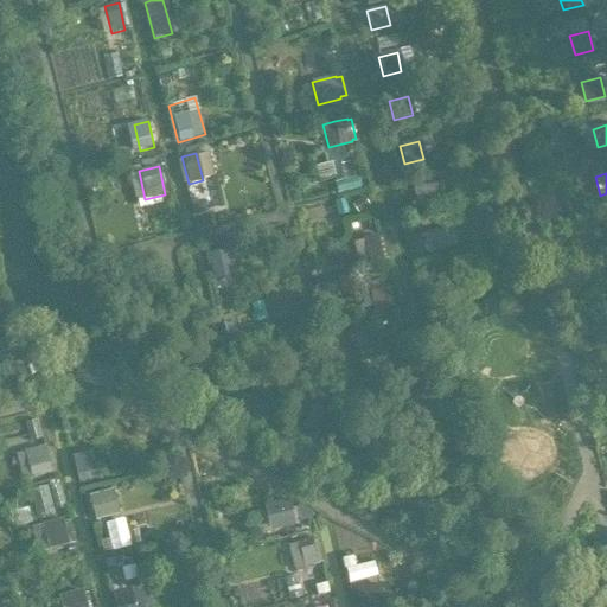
[(435,203),(430,184),(413,189),(417,208),(435,203)]
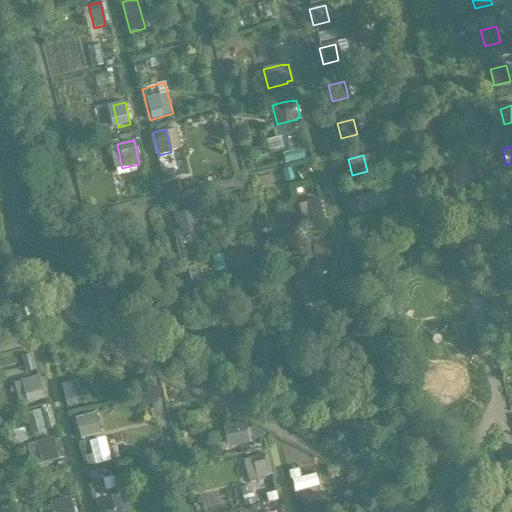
[(377,209),(373,194),(357,198),(361,213),(377,209)]
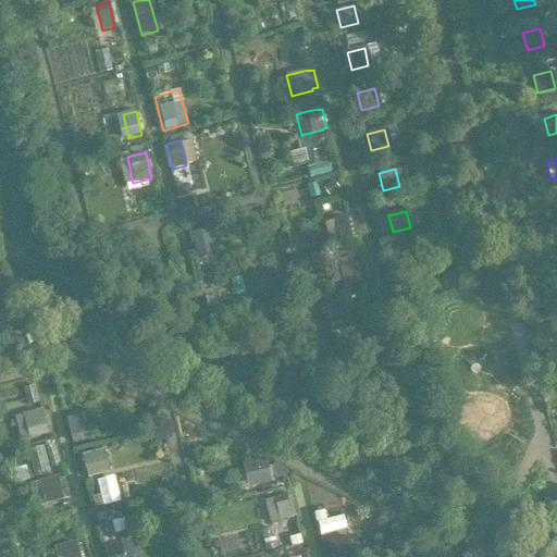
[(355,236),(350,219),(345,220),(345,218),(333,221),(338,242),(350,239),(349,237),(355,236)]
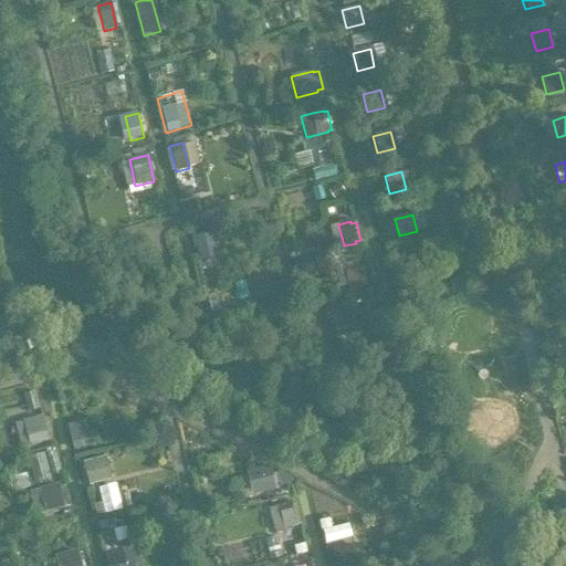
[(192,233),(197,249),(209,245),(206,230),(192,233)]
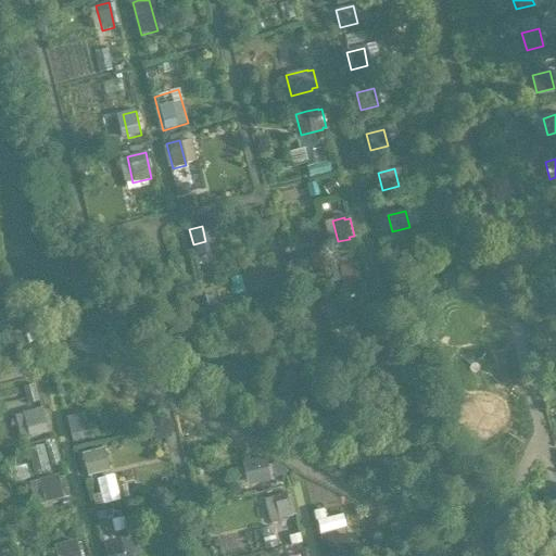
[(359,282),(353,257),(337,261),(343,287),(359,282)]
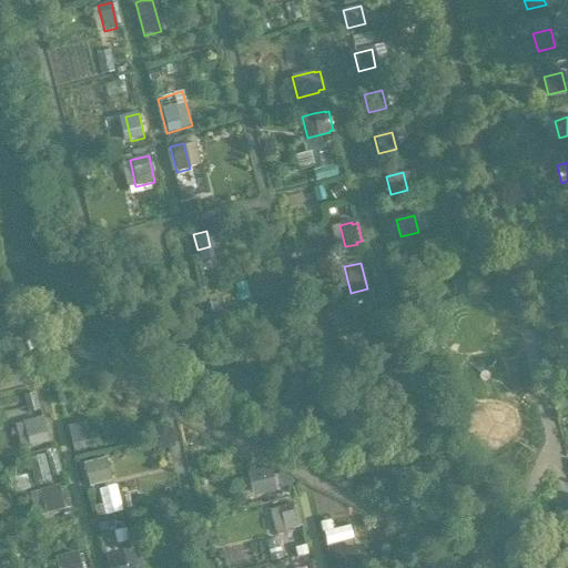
[(0,337),(13,335),(8,312),(0,313),(0,337)]
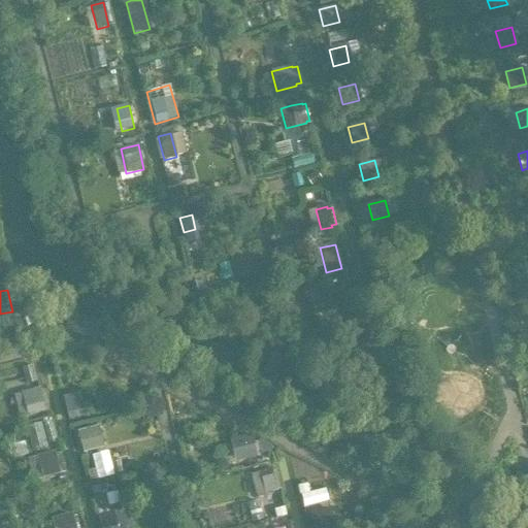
[(337,320),(334,308),(315,314),(318,324),(337,320)]
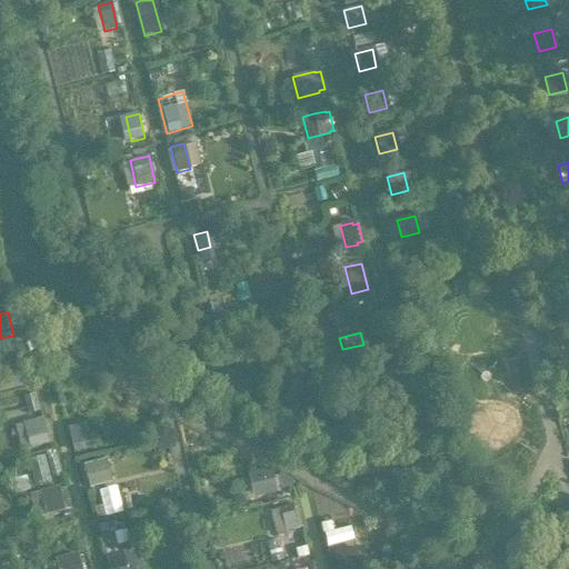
[(48,441),(41,418),(22,422),(29,447),(48,441)]
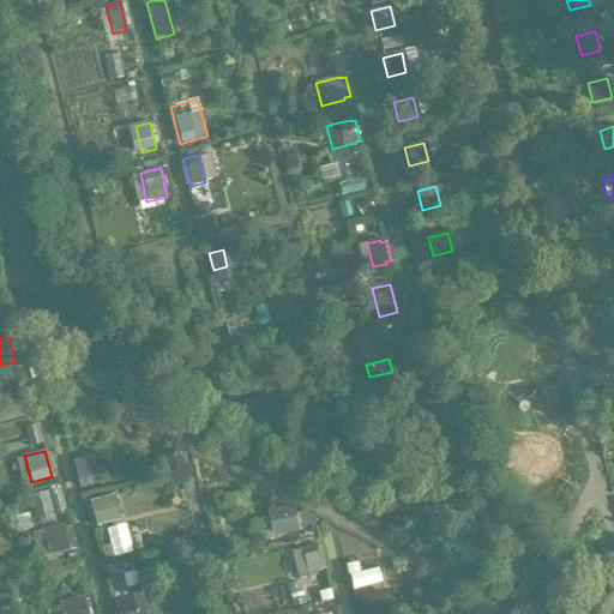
[(98,483),(91,456),(73,461),(80,488),(98,483)]
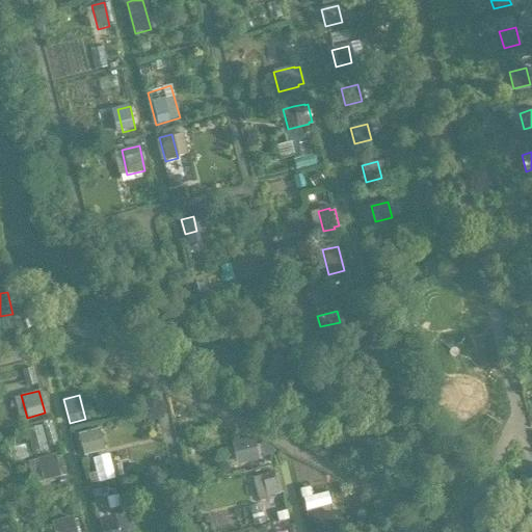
[(104,451),(99,428),(77,433),(83,456),(104,451)]
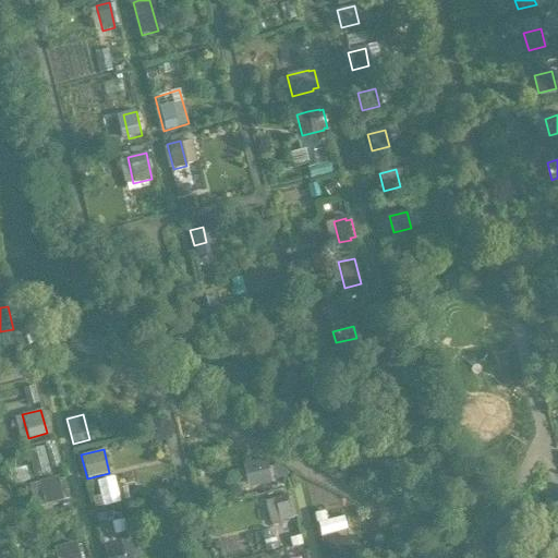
[(271,483),(265,458),(242,463),(249,488),(271,483)]
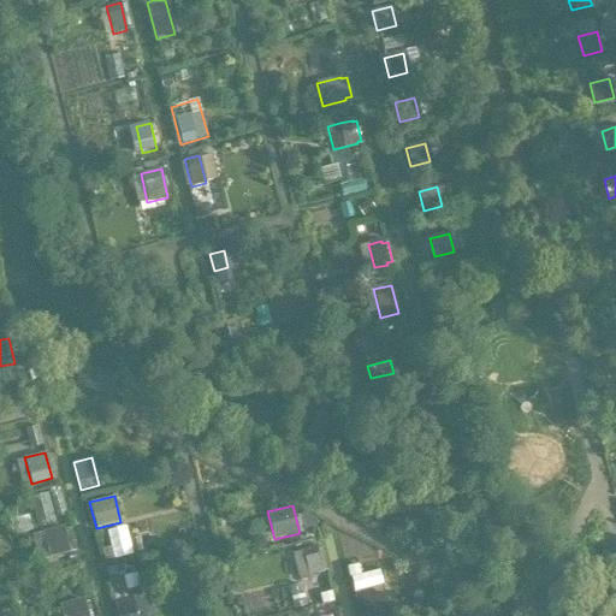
[(114,555),(134,552),(130,523),(111,526),(114,555)]
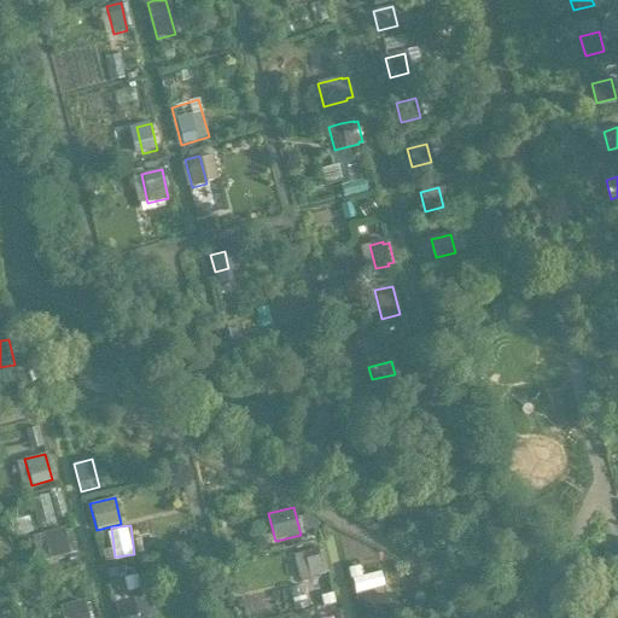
[(68,554),(62,529),(31,536),(39,561),(68,554)]
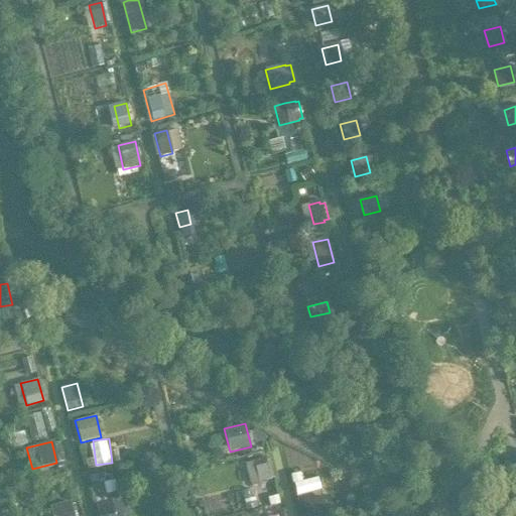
[(273,479),(268,461),(263,462),(263,461),(253,463),(258,484),(268,481),(268,480),(273,479)]
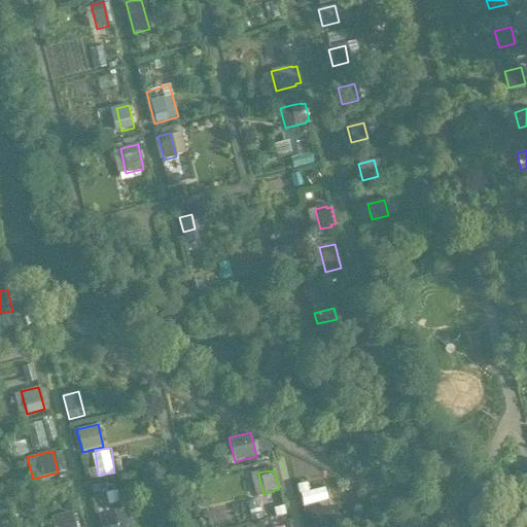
[(323,526),(320,508),(303,512),(306,526),(323,526)]
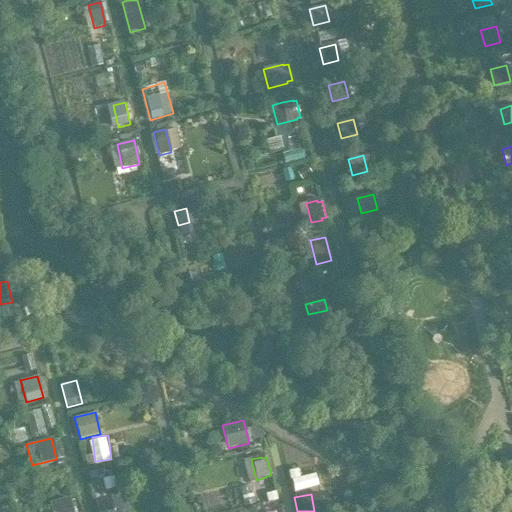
[(73,511),(69,497),(49,503),(51,511),(73,511)]
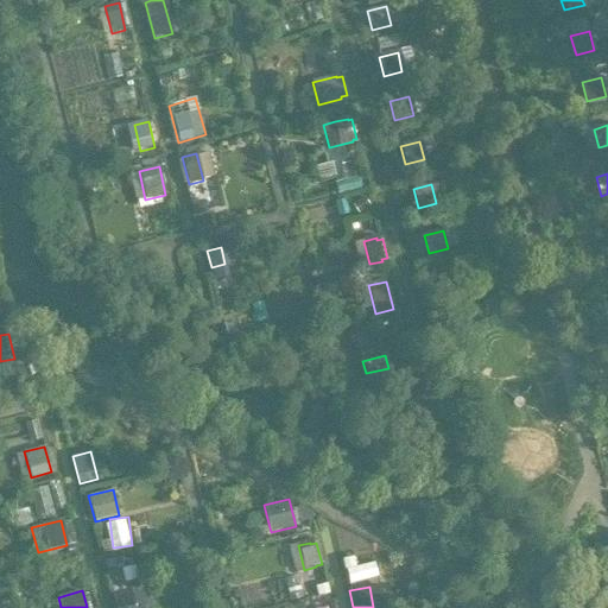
[(133,607),(130,590),(111,594),(114,607),(133,607)]
